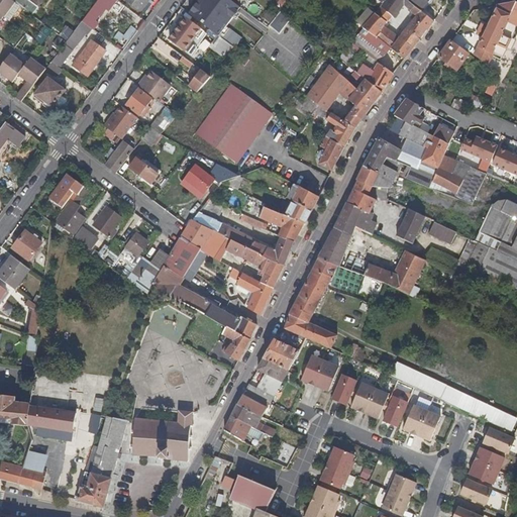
[(14,2),(10,0),(0,0),(0,15),(4,18),(9,22),(20,7),(14,2)]
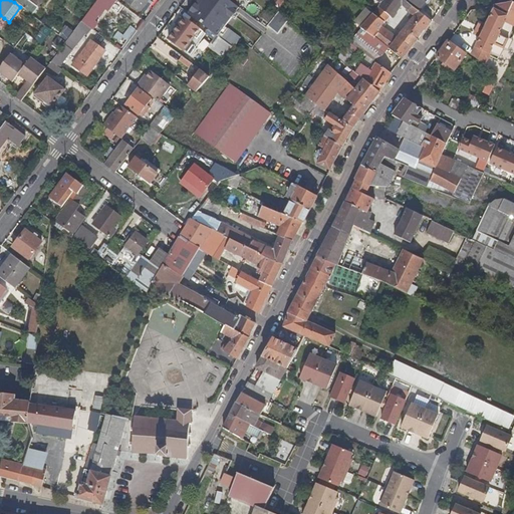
[(44,0),(15,0),(14,2),(20,7),(33,17),(39,8),(44,0)]
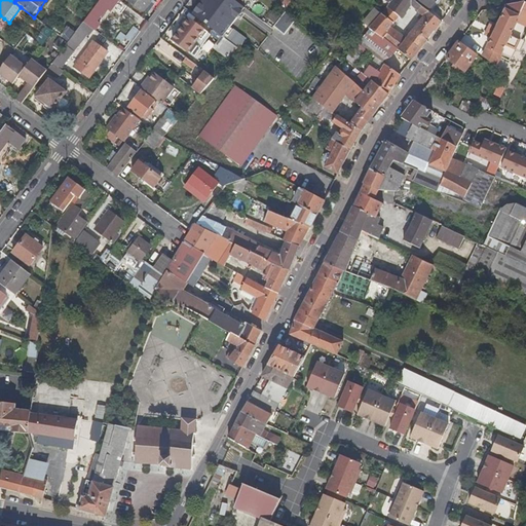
[(117,0),(101,0),(100,2),(84,23),(95,30),(96,31),(101,25),(98,22),(102,16),(103,17),(108,10),(111,12),(120,1),(117,0)]
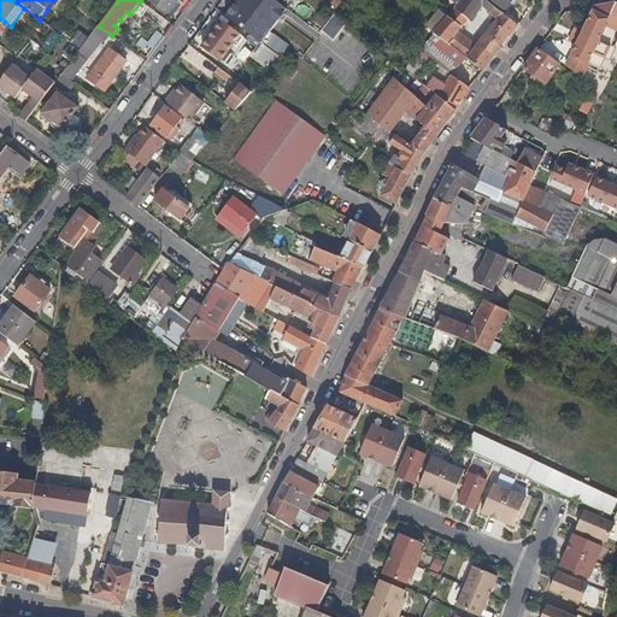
[(180,0),(150,0),(169,15),(180,0)]
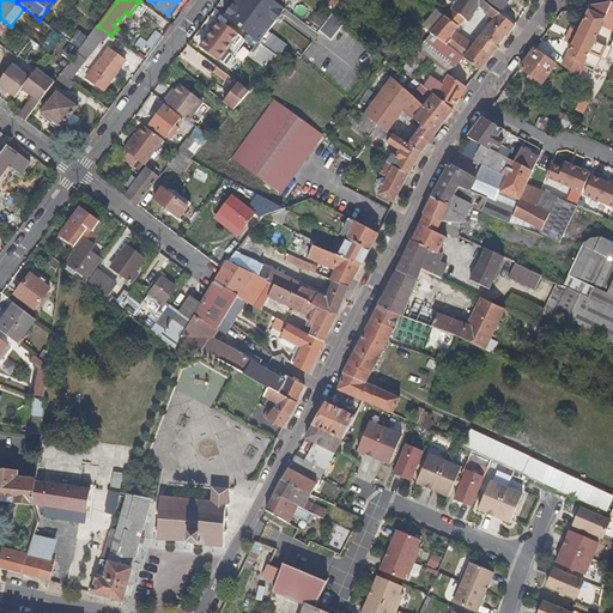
[(237,0),(225,17),(259,44),(286,10),(272,0),(240,0),(240,1),(237,0)]
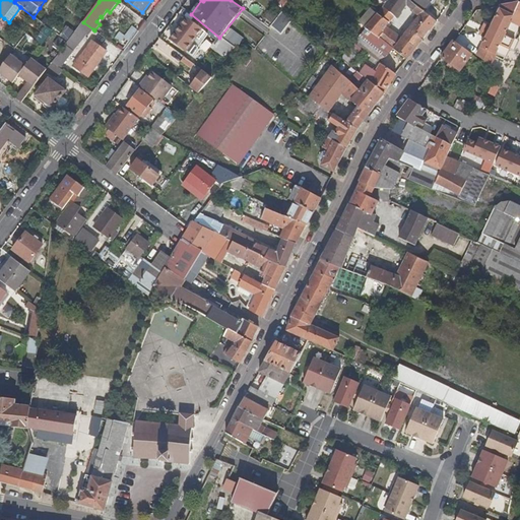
[(291,0),(277,0),(274,4),(283,11),(291,0)]
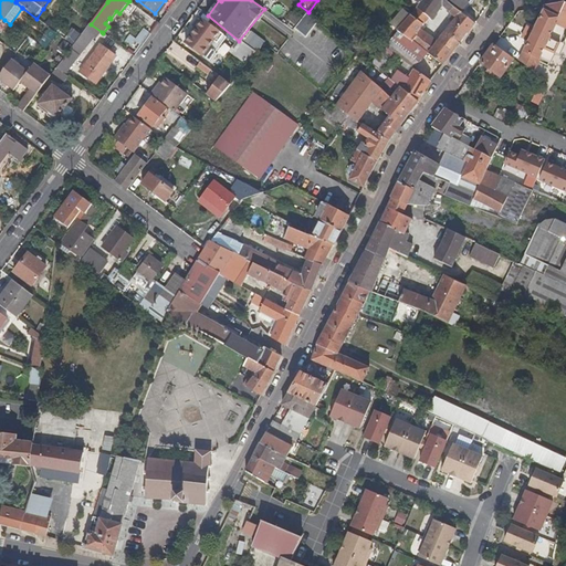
[(443,0),(423,0),(420,4),(417,10),(429,19),(432,21),(443,7),(449,12),(453,8),(443,0)]
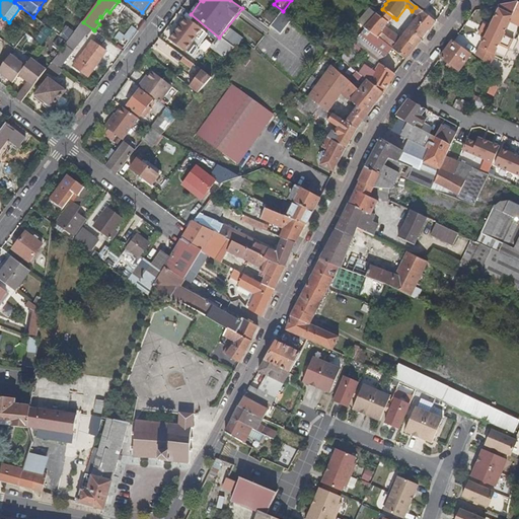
[(410,0),(424,10),(432,0),(410,0)]
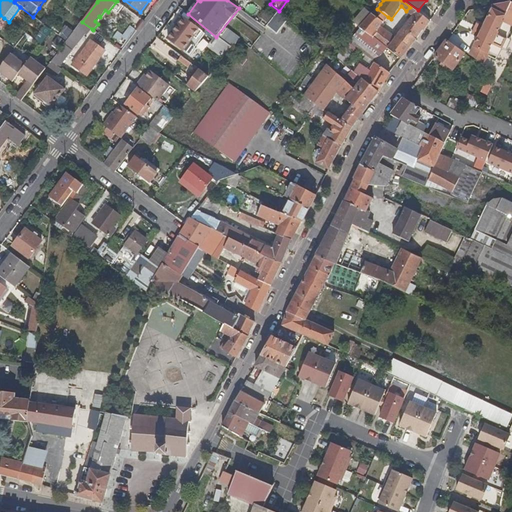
[(492,6),(492,10),(505,16),(503,22),(511,27),(511,3),(510,3),(492,6)]
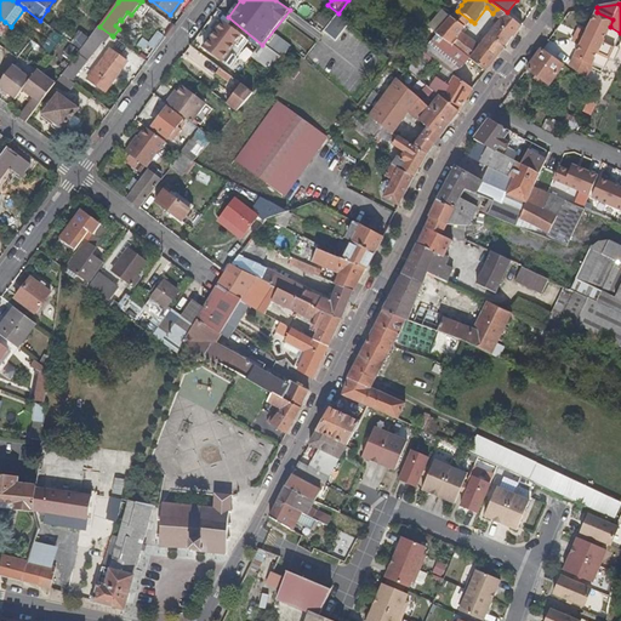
[(493,13),(500,21),(495,27),(511,40),(522,27),(497,9),(493,13)]
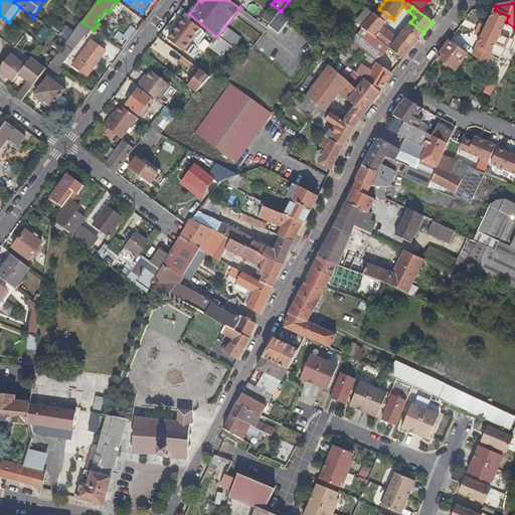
[(375,13),(369,19),(361,28),(383,44),(389,48),(398,38),(383,27),(390,17),(379,9),(375,13)]
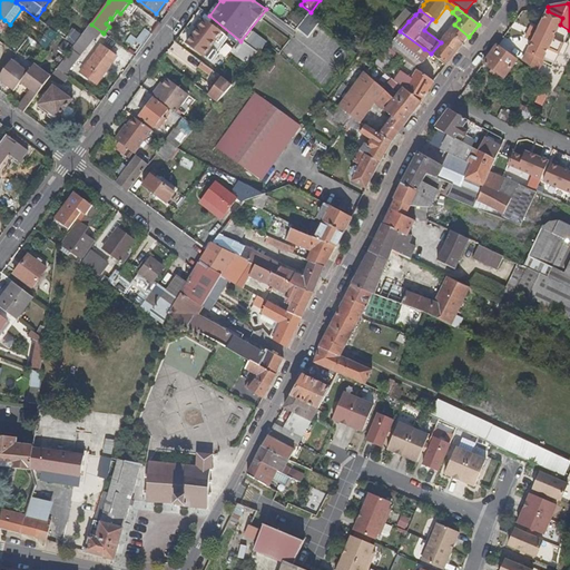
[(305,17),(297,11),(290,20),(298,27),(305,17)]
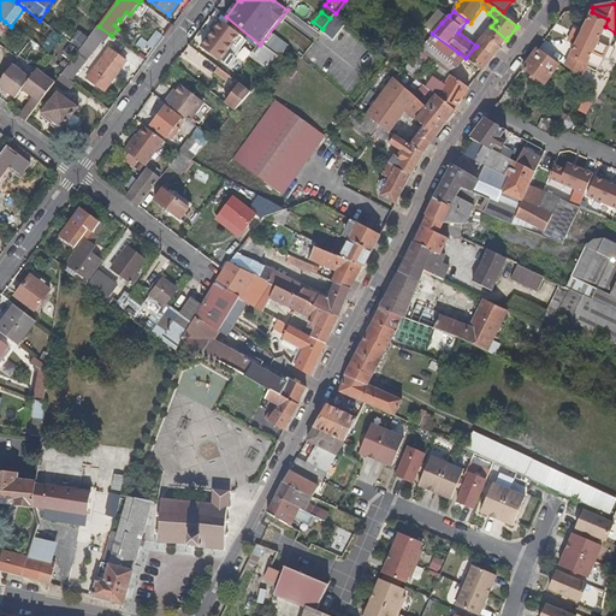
[(608,19),(592,12),(570,57),(586,64),(605,27),(608,19)]
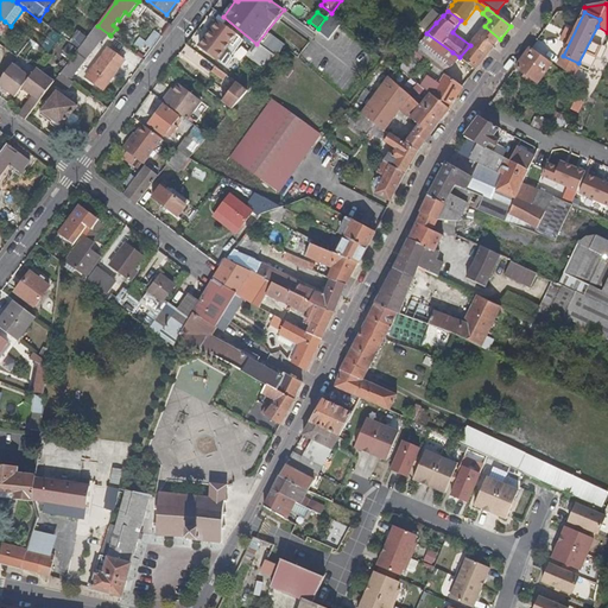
[(436,23),(431,19),(422,29),(426,33),(436,23)]
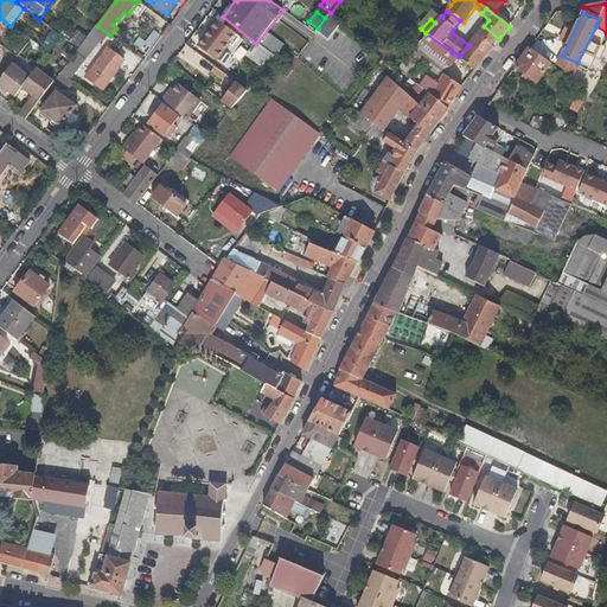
[(235,36),(218,23),(199,48),(216,61),(235,36)]
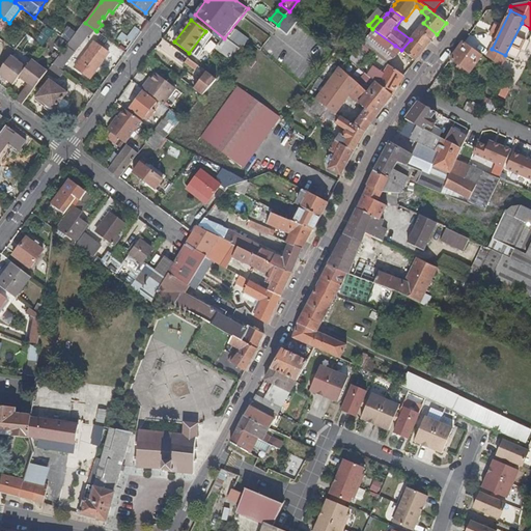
[(95,30),(85,23),(68,44),(66,47),(72,51),(81,38),(85,42),(89,36),(90,37),(95,30)]
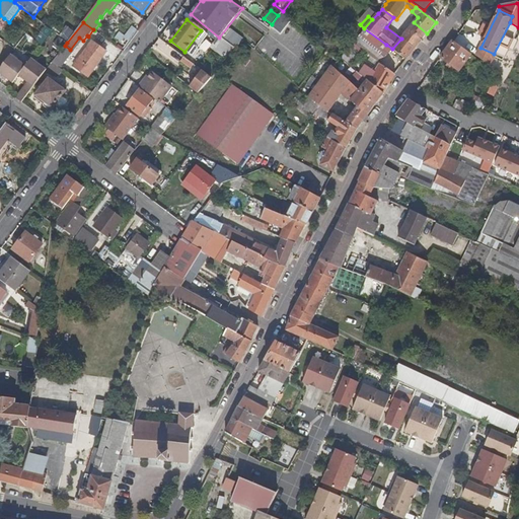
[(261,22),(257,26),(266,32),(269,28),(261,22)]
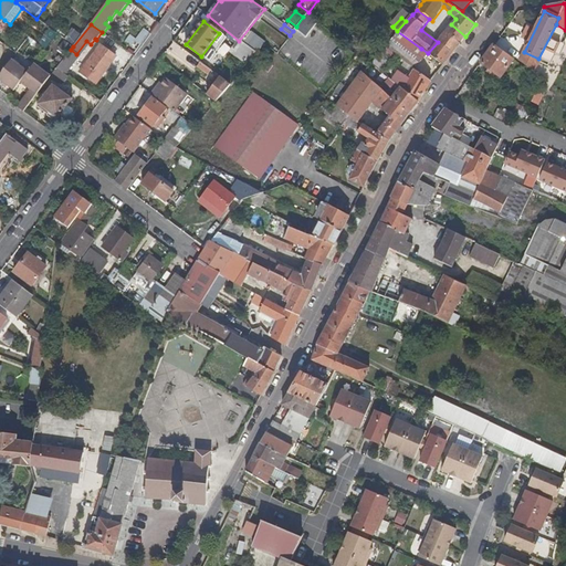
[(451,24),(444,33),(459,45),(465,37),(451,24)]
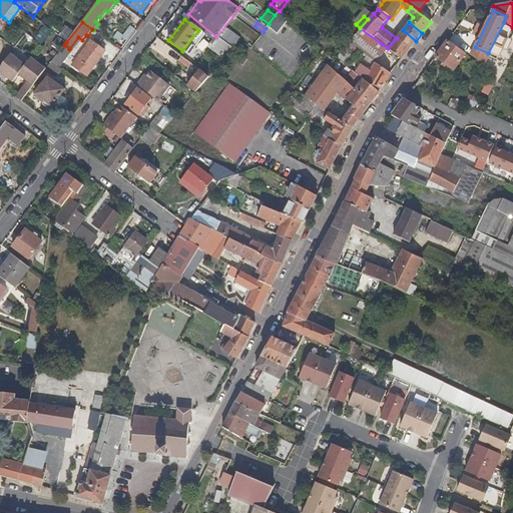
[(237,30),(235,28),(223,42),(232,48),(239,39),(250,48),(260,37),(250,29),(249,30),(242,24),(237,30)]
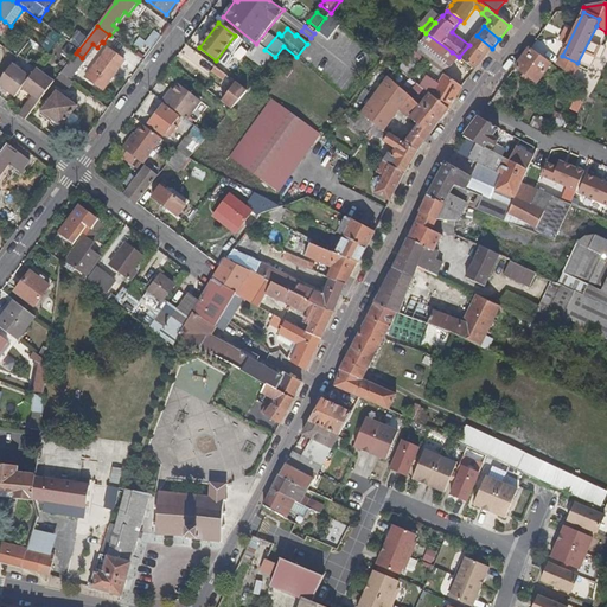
[(76,46),(84,34),(76,30),(68,42),(76,46)]
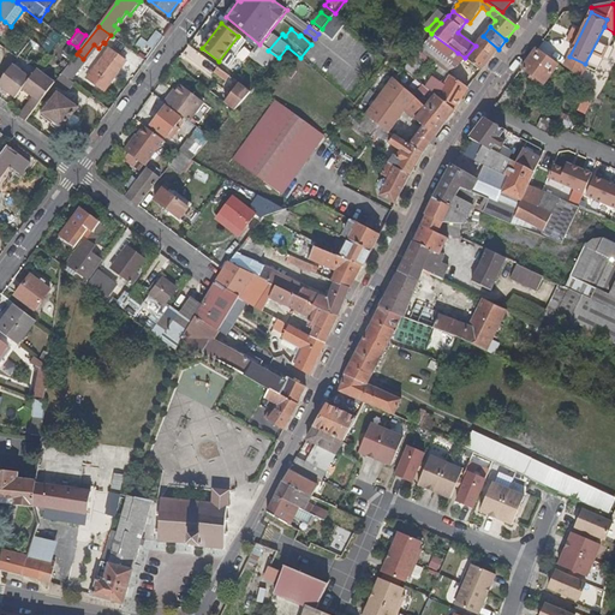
[(63,37),(57,33),(42,51),(49,55),(63,37)]
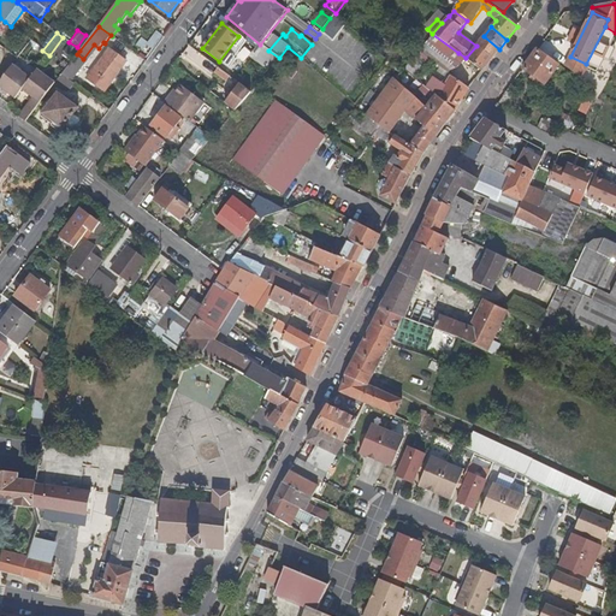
[(165,39),(158,33),(148,45),(157,49),(165,39)]
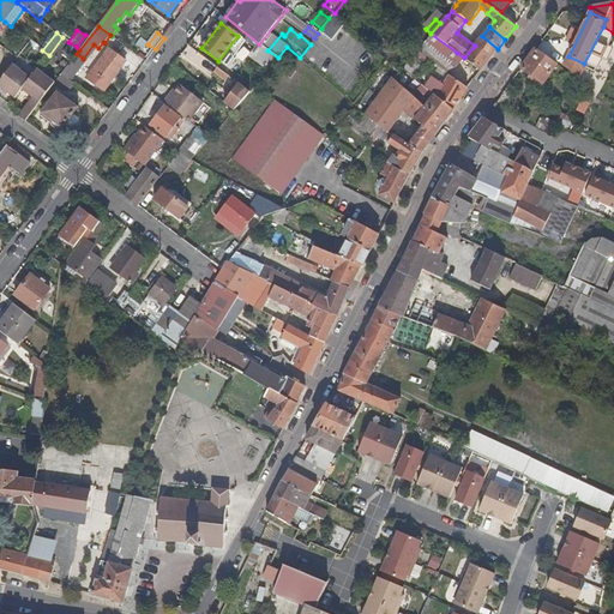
[(457,53),(431,34),(421,48),(414,56),(403,68),(414,78),(428,61),(438,49),(452,60),(457,53)]
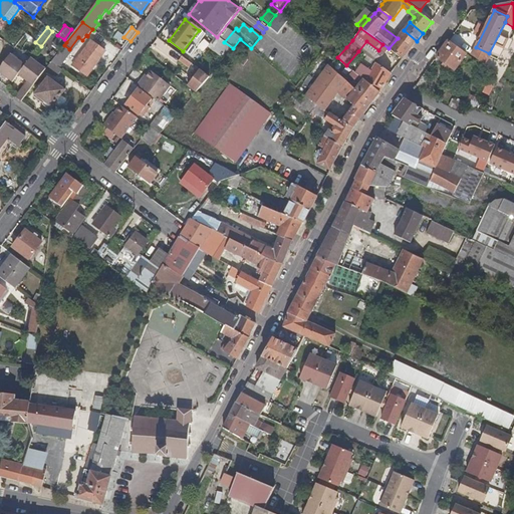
[(404,30),(398,38),(411,49),(417,41),(404,30)]
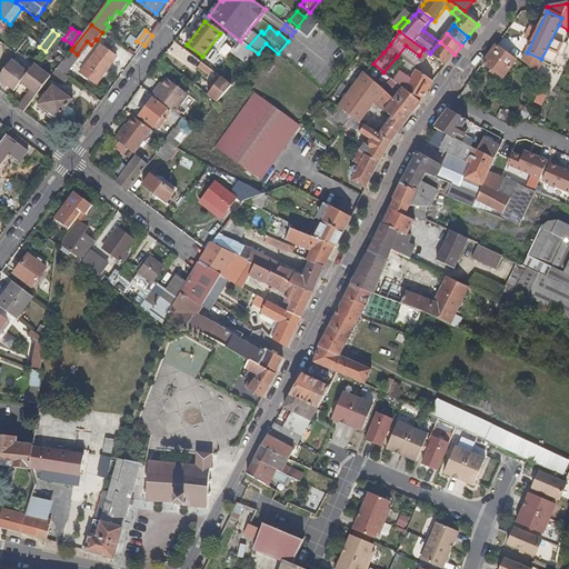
[(455,55),(440,42),(430,53),(431,55),(446,66),(455,55)]
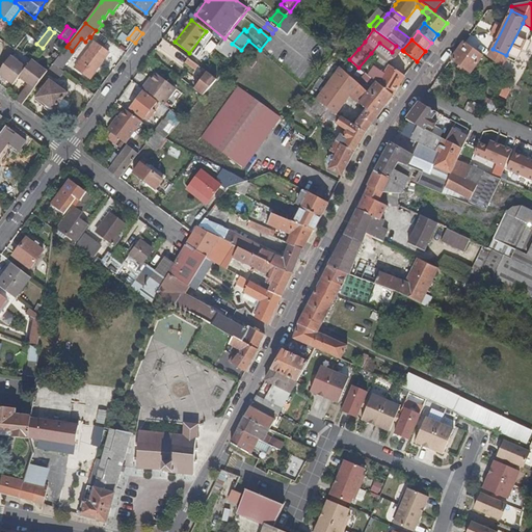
[(109,54),(95,43),(75,69),(90,80),(109,54)]
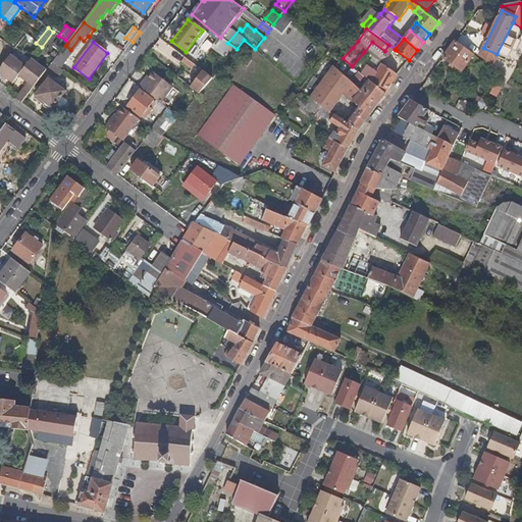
[(455,43),(444,58),(462,71),(473,56),(455,43)]
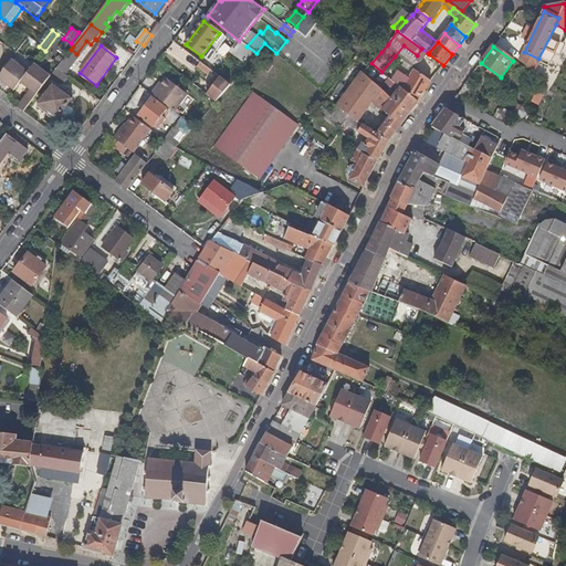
[(19,51),(17,54),(1,74),(0,75),(0,81),(13,92),(20,83),(34,64),(35,63),(19,51)]
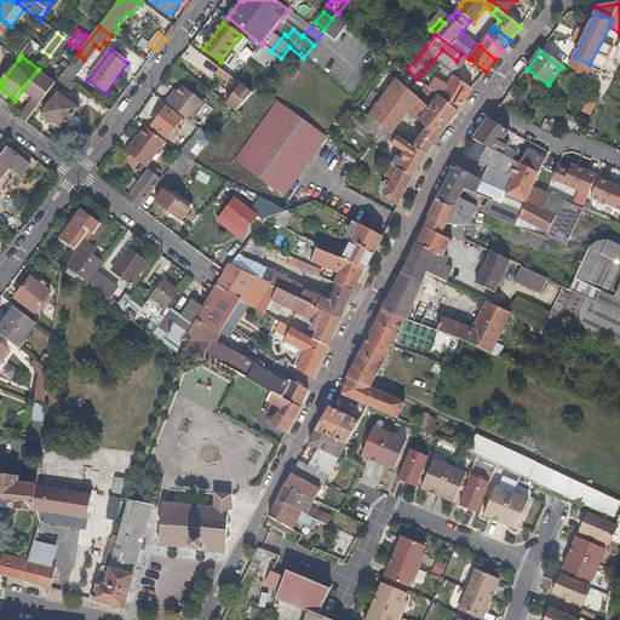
[(82,69),(73,62),(62,75),(73,82),(82,69)]
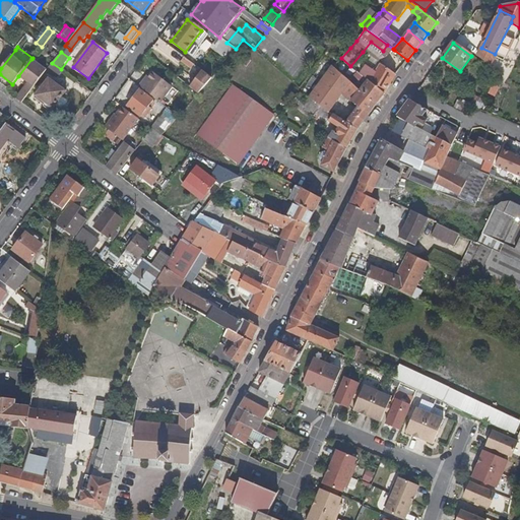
[(183,57),(181,60),(192,69),(194,65),(183,57)]
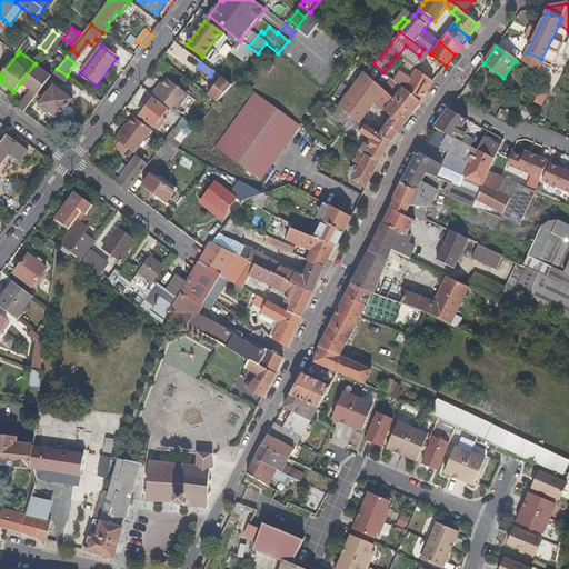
[(51,77),(35,65),(20,83),(30,91),(18,108),(25,112),(47,83),(51,77)]
